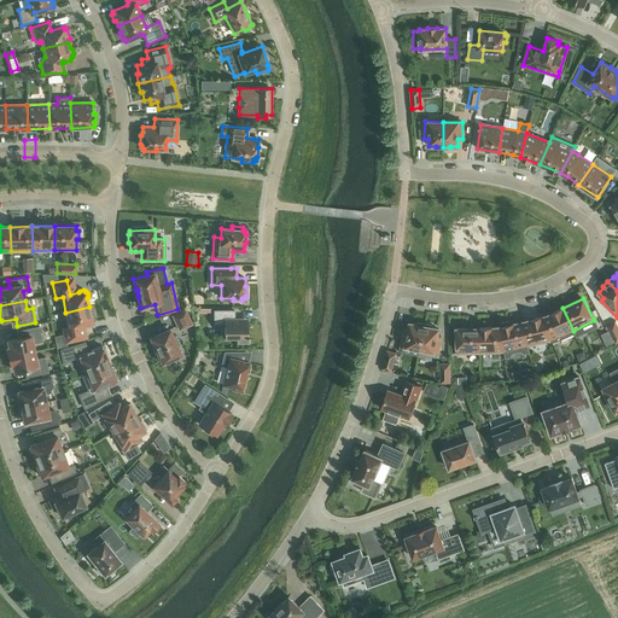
[(89,307),(65,313),(69,327),(63,328),(65,343),(87,338),(83,325),(93,322),(93,321),(94,320),(93,313),(91,313),(89,307)]
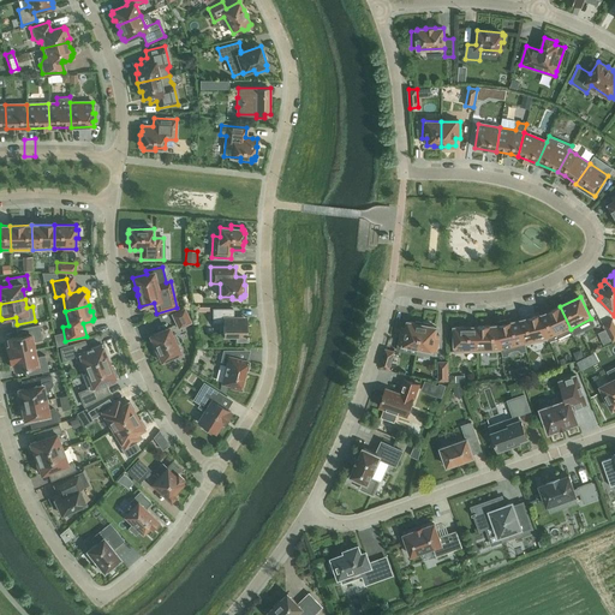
[(548,312),(541,315),(549,338),(550,341),(557,339),(572,332),(571,329),(560,306),(548,312)]
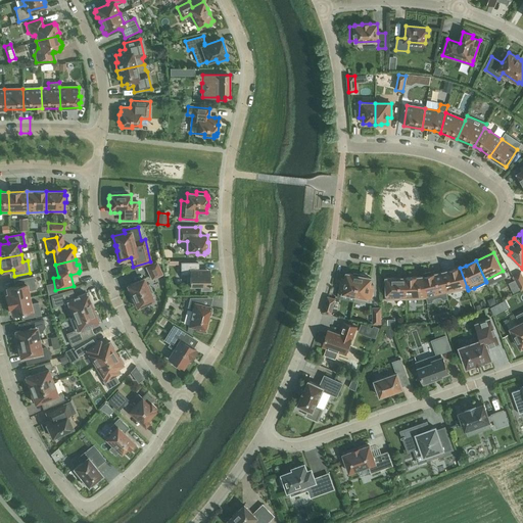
[(152,279),(161,274),(156,263),(146,268),(152,279)]
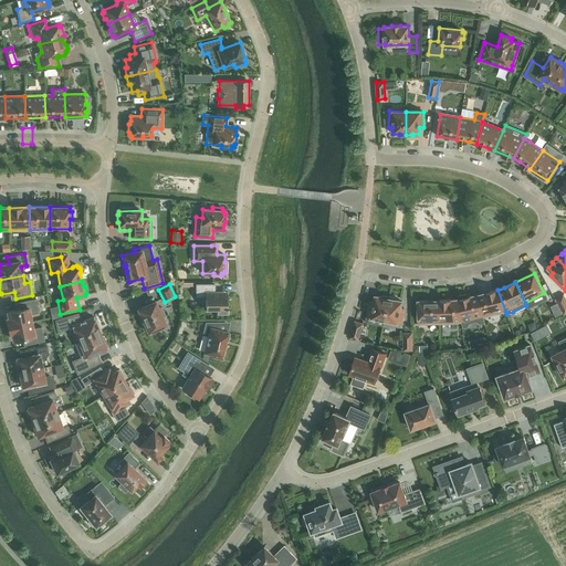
[(227,292),(223,292),(215,292),(215,284),(196,284),(196,296),(206,296),(206,310),(218,308),(218,313),(228,313),(228,306),(227,306),(227,292)]
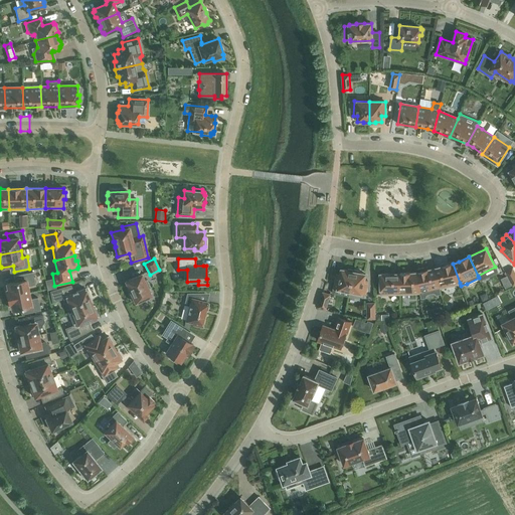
[(460,283),(453,264),(435,268),(440,288),(460,283)]
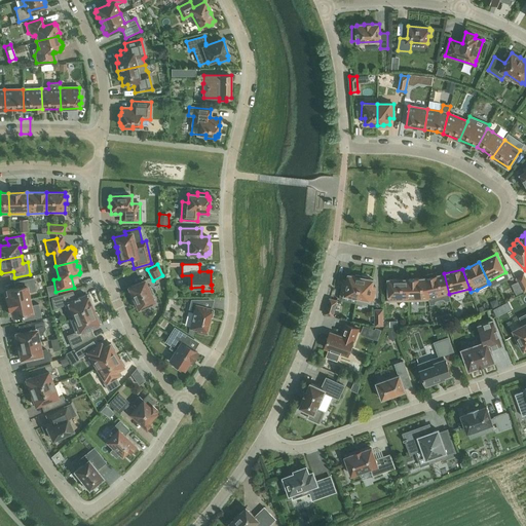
[(425,275),(426,278),(428,299),(429,305),(436,304),(435,302),(437,301),(442,300),(445,300),(445,302),(450,301),(449,294),(444,273),(434,276),(433,273),(425,275)]
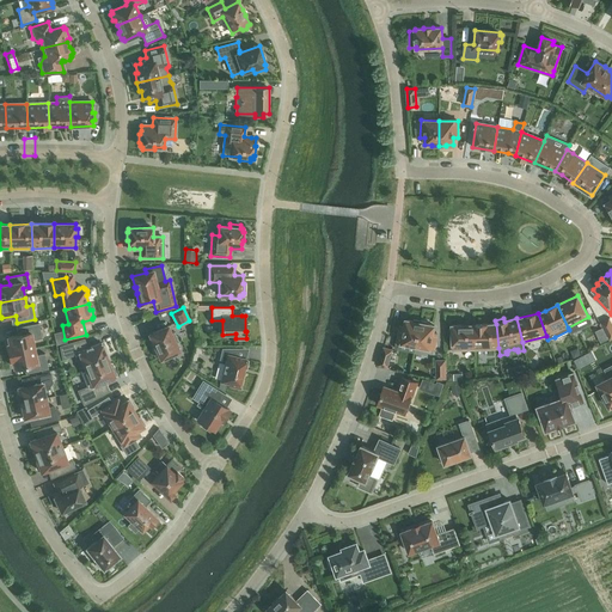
[(601,323),(610,340),(611,337),(611,324),(609,319),(601,323)]
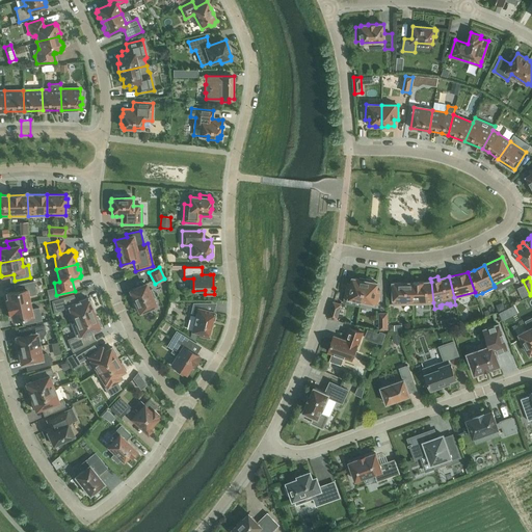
[(348,284),(345,298),(344,303),(360,307),(361,301),(366,280),(360,278),(360,280),(352,278),(351,284),(348,284)]
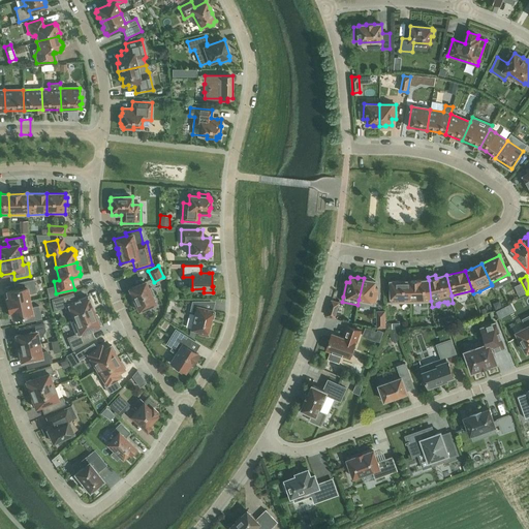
[(369,279),(364,278),(359,300),(358,305),(368,307),(368,305),(374,307),(375,303),(377,288),(374,287),(375,281),(369,280),(369,279)]
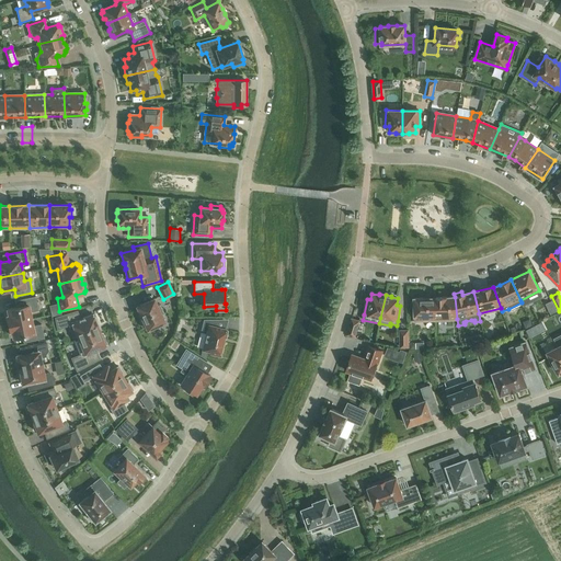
[(8,323),(31,319),(30,312),(38,310),(35,296),(18,300),(20,307),(8,309),(9,316),(7,317),(8,323)]
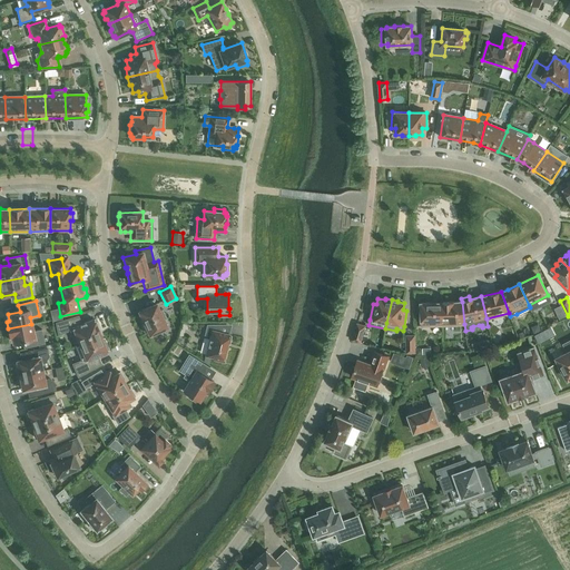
[(454,302),(442,303),(442,325),(458,325),(464,324),(462,302),(454,302)]
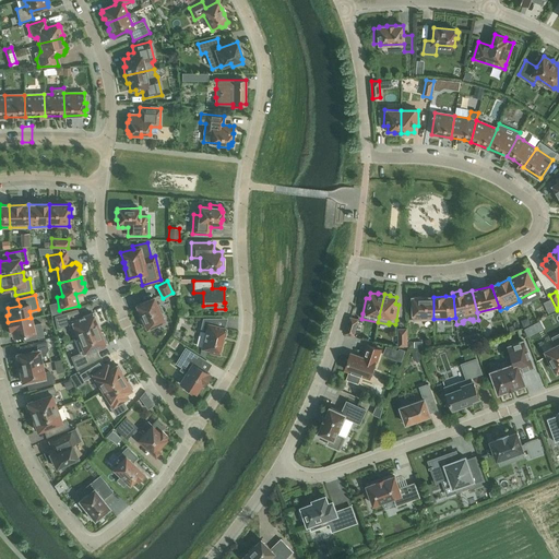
[(433,319),(433,297),(413,297),(414,319),(433,319)]
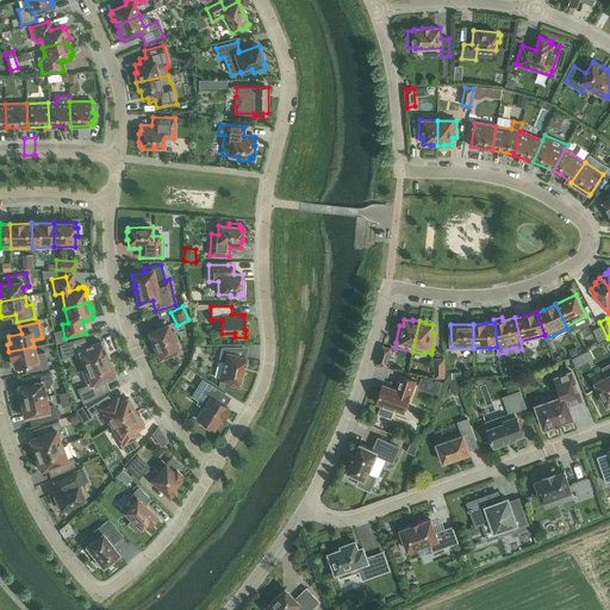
[(167,325),(149,334),(155,347),(153,348),(156,358),(160,356),(160,358),(178,350),(174,342),(176,341),(173,332),(170,334),(167,325)]
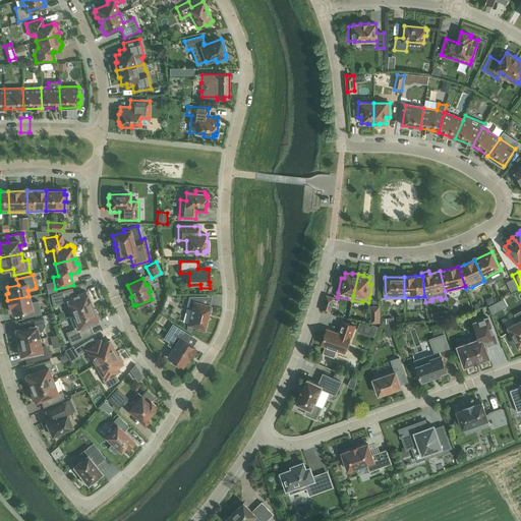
[(69,316),(92,307),(90,301),(92,301),(89,293),(87,294),(85,292),(74,296),(71,289),(50,296),(54,305),(63,301),(69,316)]
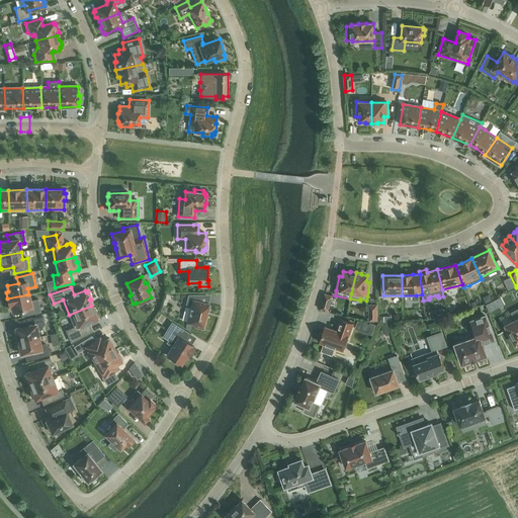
[(28,294),(7,298),(9,306),(11,306),(12,312),(23,310),(24,316),(40,313),(37,299),(30,301),(28,294)]
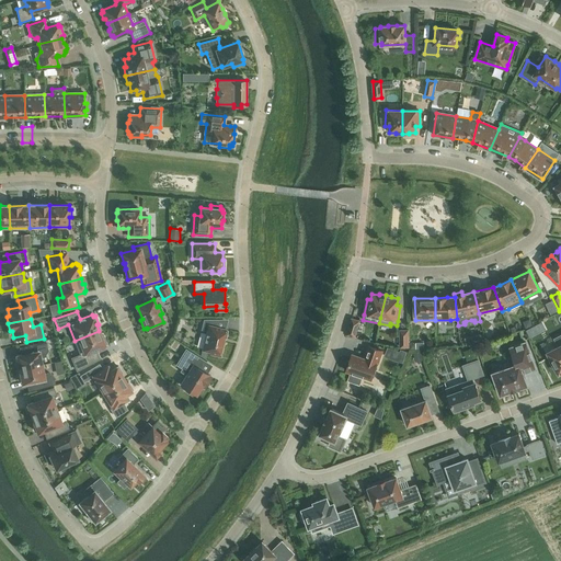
[(359,321),(352,319),(346,334),(354,336),(359,321)]
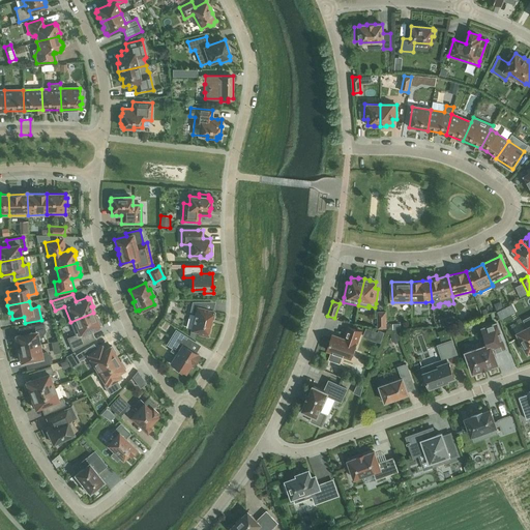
[(203,308),(205,302),(193,302),(192,306),(197,307),(192,330),(197,331),(199,332),(199,334),(208,336),(210,327),(209,327),(211,319),(213,320),(215,312),(203,308)]
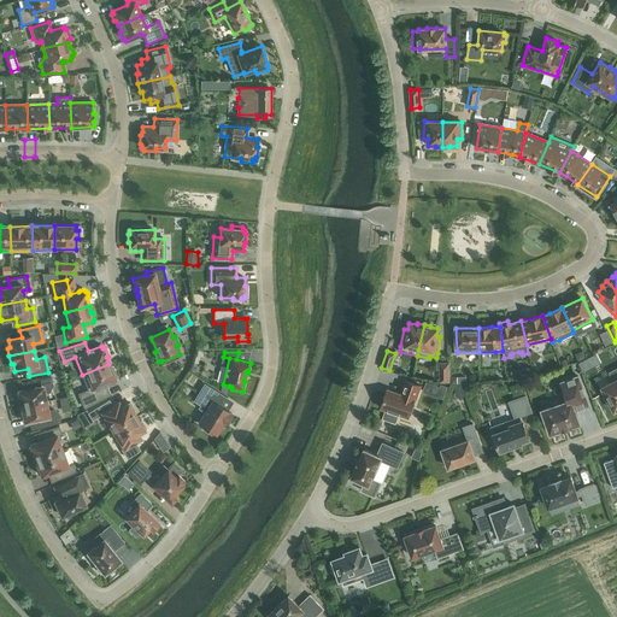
[(109,364),(82,375),(88,389),(78,393),(84,407),(106,397),(104,389),(105,386),(116,381),(115,378),(117,377),(113,369),(111,370),(109,364)]
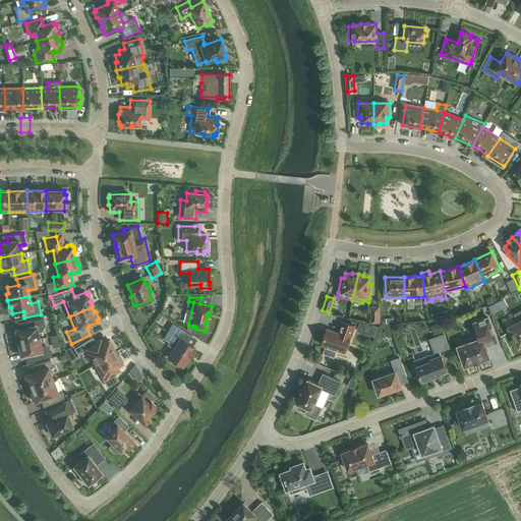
[(520,311),(519,312),(520,316),(520,321),(508,328),(519,347),(520,345),(520,311)]
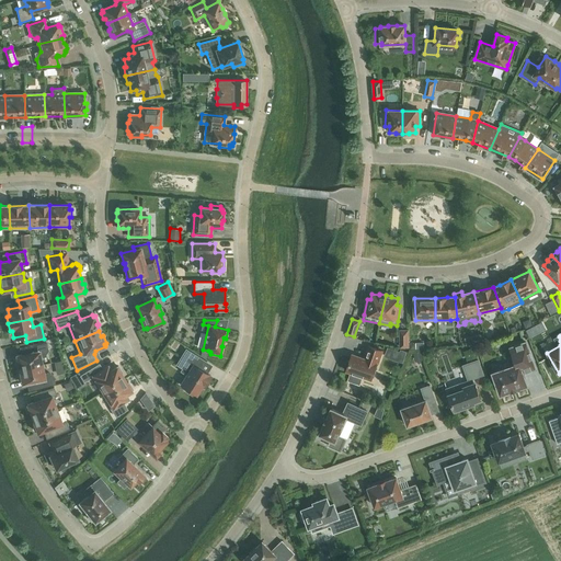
[(20,369),(42,365),(39,356),(45,355),(48,351),(46,342),(27,346),(30,353),(16,355),(16,358),(15,358),(18,368),(19,367),(20,369)]
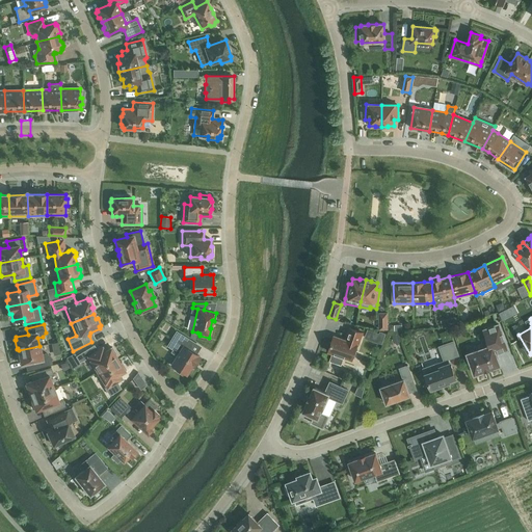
[(496,353),(507,349),(499,324),(486,329),(491,345),(468,353),(475,374),(484,371),(490,369),(500,365),(496,353)]
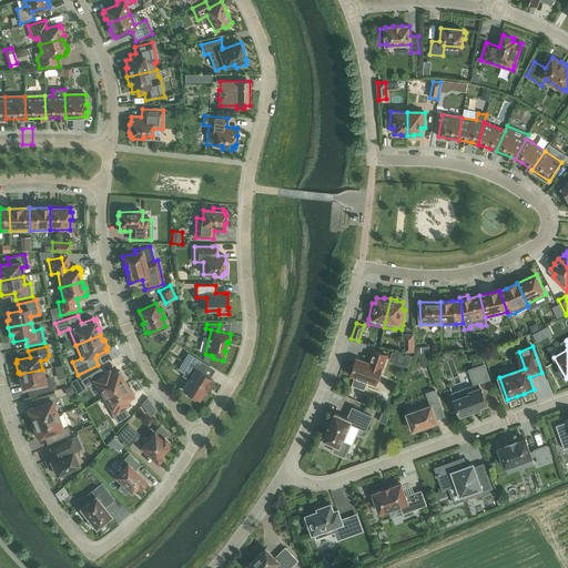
[(352,385),(364,389),(367,382),(375,384),(376,383),(378,382),(381,377),(379,374),(382,368),(383,368),(387,355),(374,351),(368,363),(356,358),(354,366),(352,365),(348,373),(351,374),(351,375),(355,377),(352,385)]
